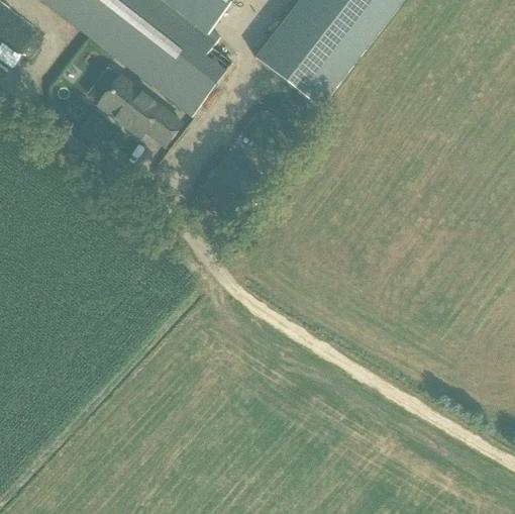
[(39,0),(82,32),(190,116),(231,63),(210,46),(218,36),(215,34),(210,30),(207,34),(162,0),(39,0)]
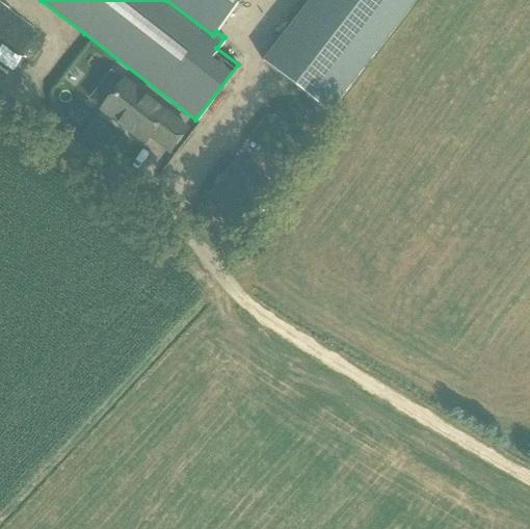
[(166,0),(213,35),(216,31),(240,0),(166,0)]
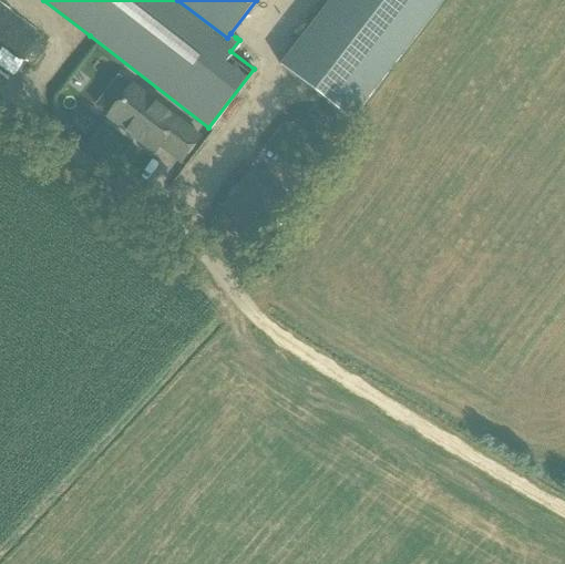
[(327,0),(277,63),(349,119),(441,0),(327,0)]
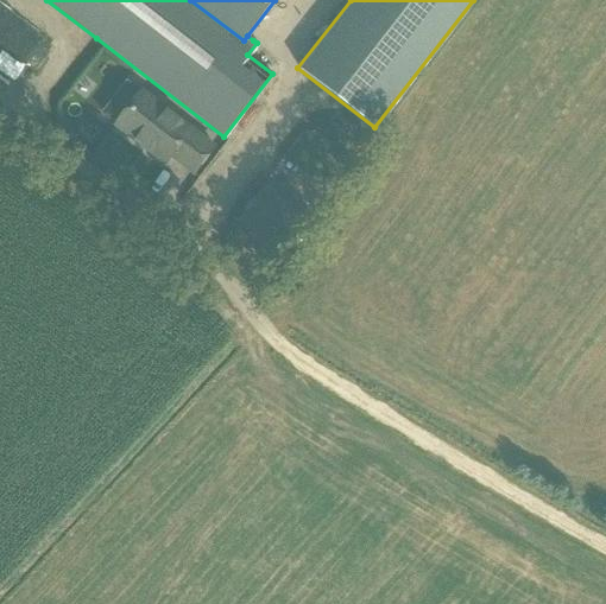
[(213,146),(140,90),(114,124),(164,161),(170,154),(193,172),(213,146)]
